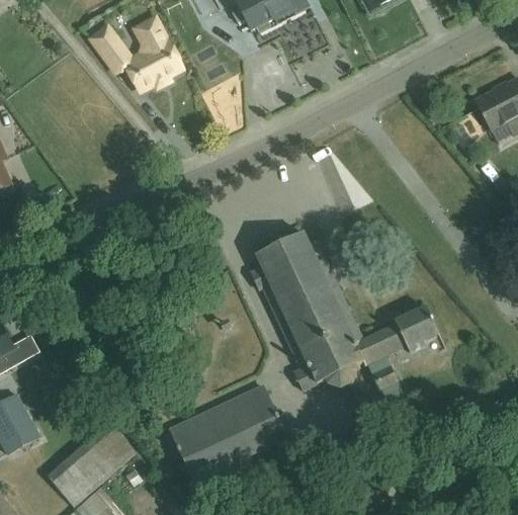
[(237,0),(252,28),(256,26),(259,30),(270,24),(268,20),(274,17),(277,22),(309,6),(306,0),(237,0)]
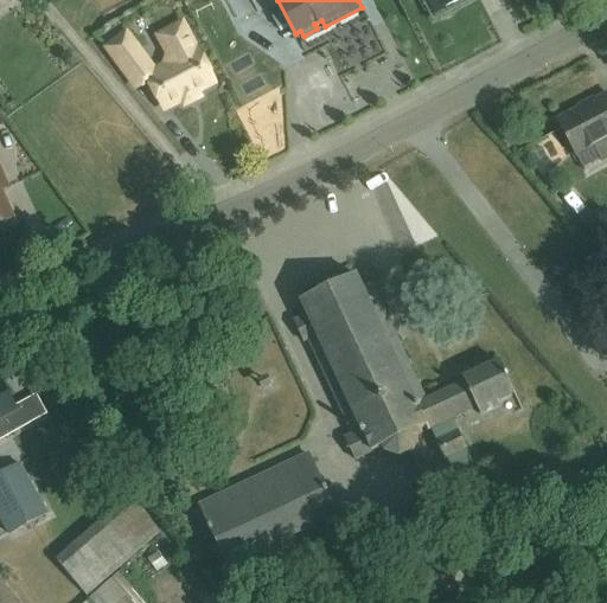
[(467,12),(440,34),(455,52),(483,30),(467,12)]
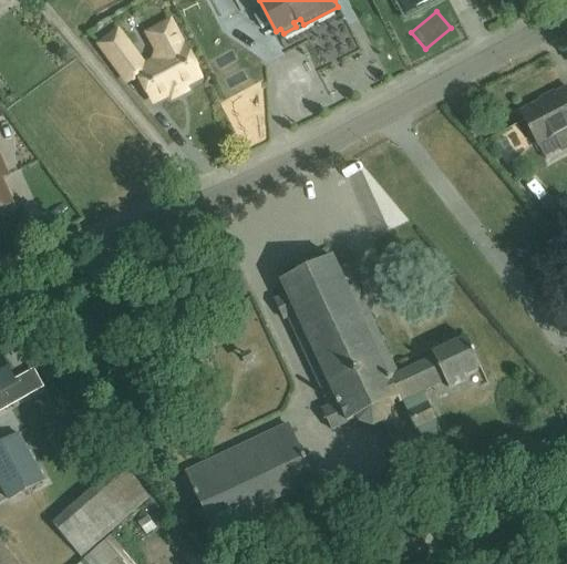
[(156,94),(172,85),(174,91),(185,85),(183,80),(196,73),(179,43),(181,43),(168,21),(152,31),(161,48),(157,60),(143,68),(156,94)]
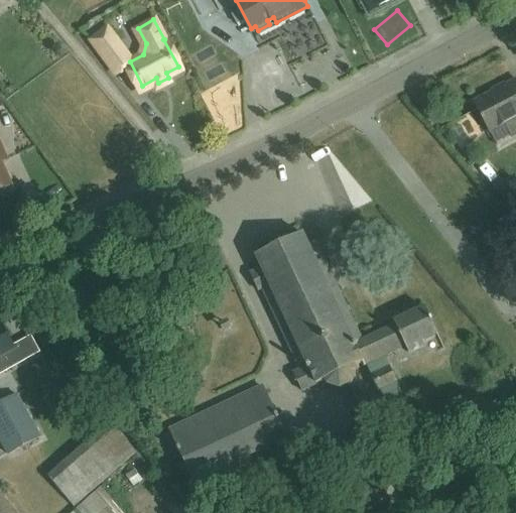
[(115,60),(127,54),(107,27),(91,39),(109,62),(115,59),(115,60)]
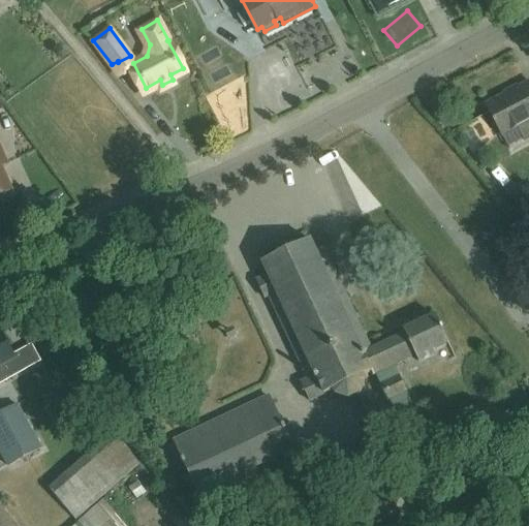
[(528,79),(486,101),(501,131),(528,117),(528,79)]
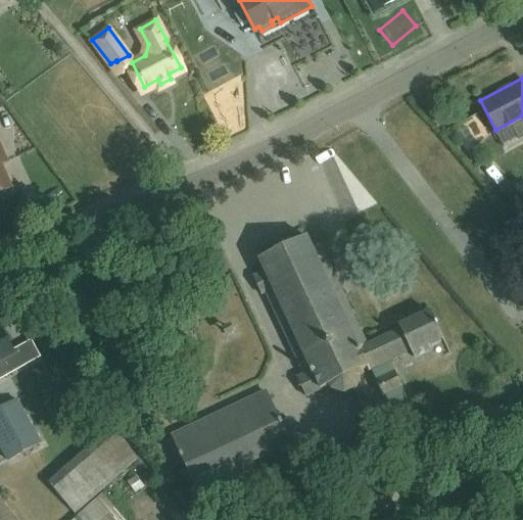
[(7,159),(0,142),(0,191),(11,186),(0,162),(7,159)]
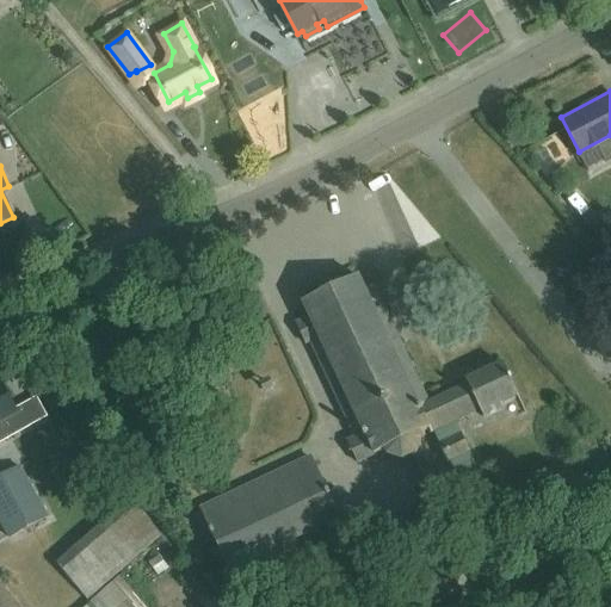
[(581,216),(597,234),(606,225),(591,208),(581,216)]
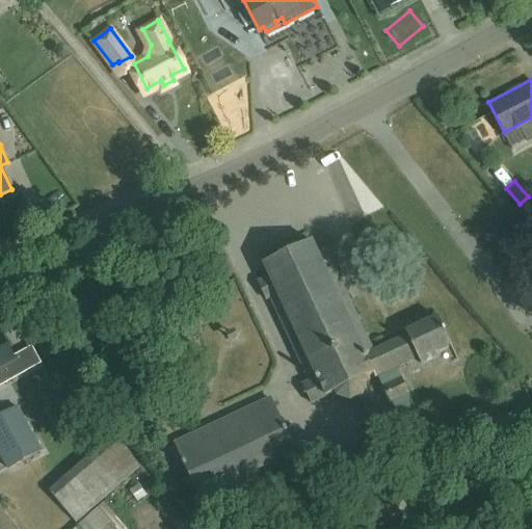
[(369,350),(371,349),(334,267),(338,265),(329,245),(318,250),(313,238),(264,261),(270,272),(258,279),(266,296),(270,294),(309,378),(302,380),(311,399),(335,388),(338,393),(350,397),(363,391),(367,378),(366,375),(373,372),(374,373),(378,371),(369,350)]
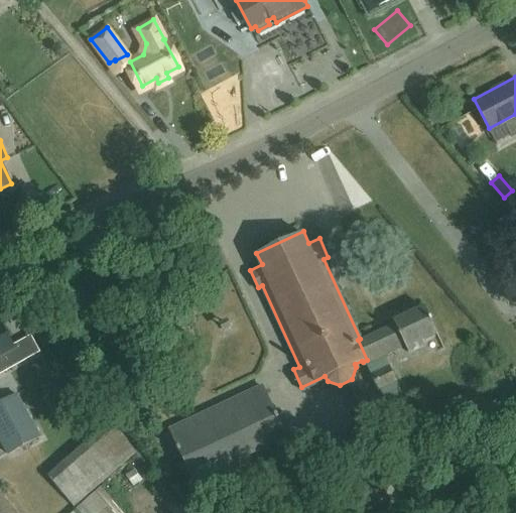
[(358,340),(367,360),(387,404),(404,397),(388,363),(387,364),(382,353),(404,343),(407,349),(423,342),(422,337),(437,331),(425,304),(394,318),(395,322),(360,339),(358,340)]
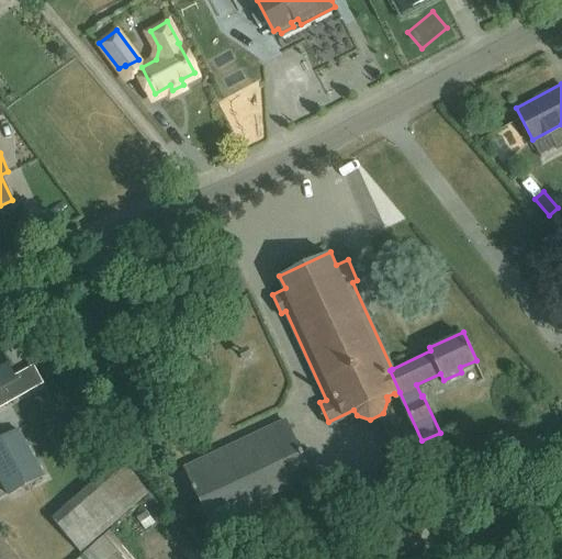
[(0,404),(7,401),(43,380),(33,362),(14,372),(0,348),(0,347),(0,404)]
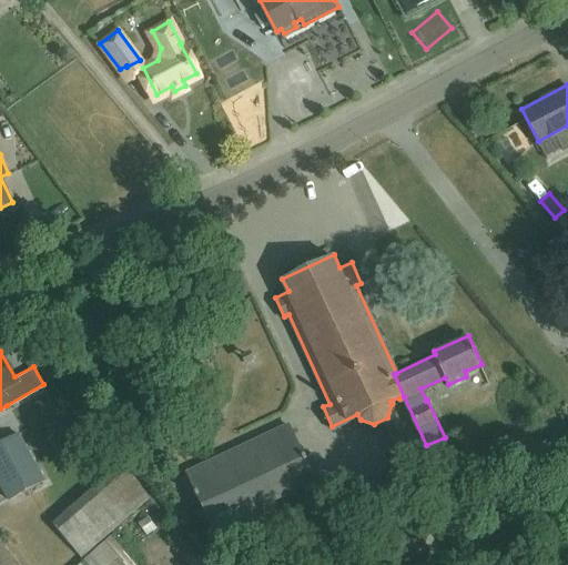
[(213,525),(315,478),(290,423),(188,471),(213,525)]
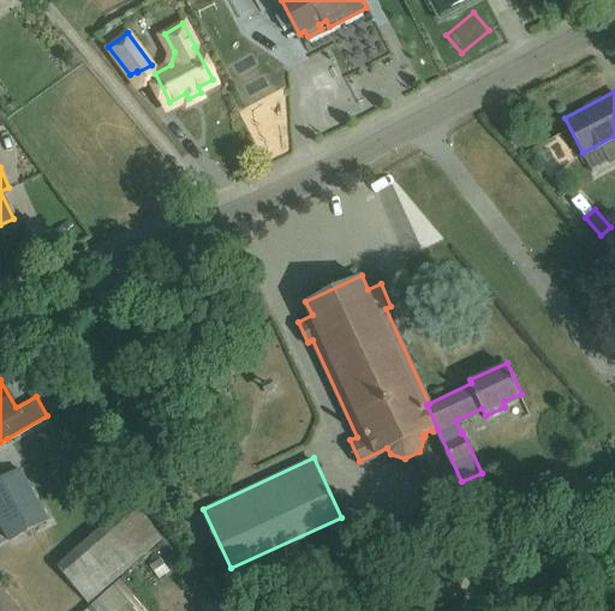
[(0,520),(10,538),(48,517),(19,466),(0,477),(0,520)]
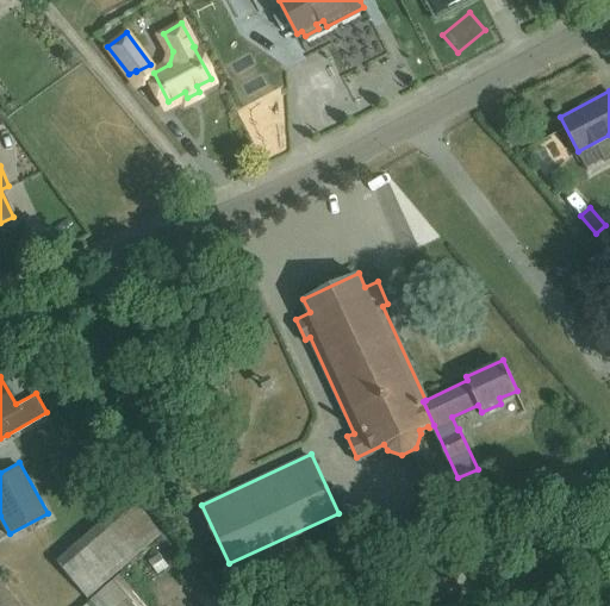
[(87,597),(161,533),(129,497),(55,561),(87,597)]
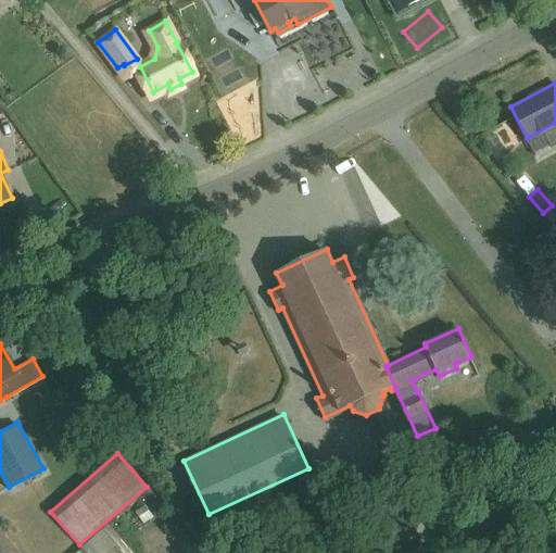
[(135,552),(109,523),(73,552),(135,552)]
